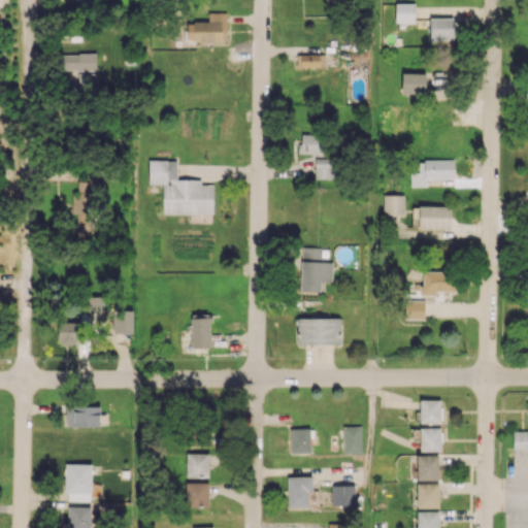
[(395,22),(415,22),(415,3),(395,3),(395,22)]
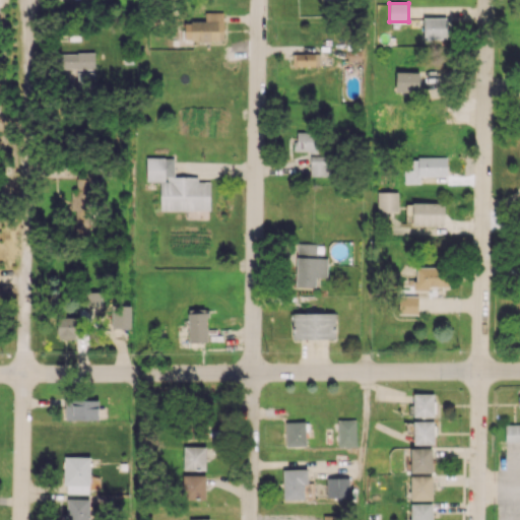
[(223,41),(223,12),(205,12),(205,21),(184,21),(184,41),(223,41)]
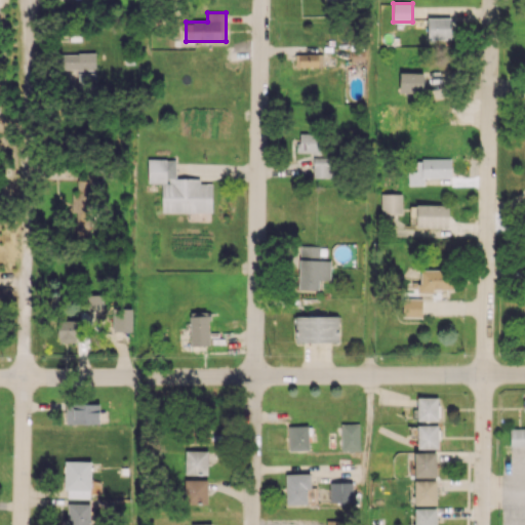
[(427,17),(428,39),(451,39),(450,17),(427,17)]
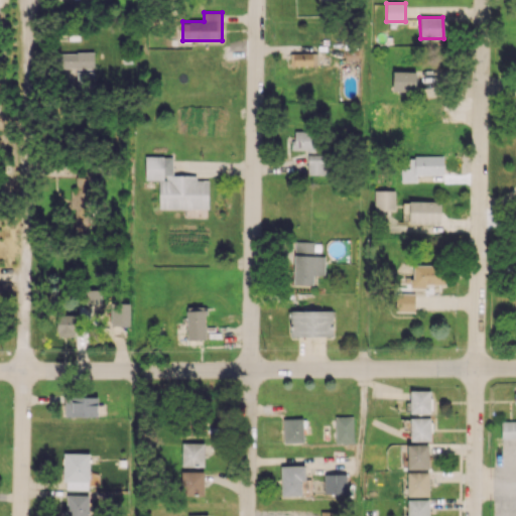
[(94,68),(94,51),(56,52),(57,69),(94,68)]
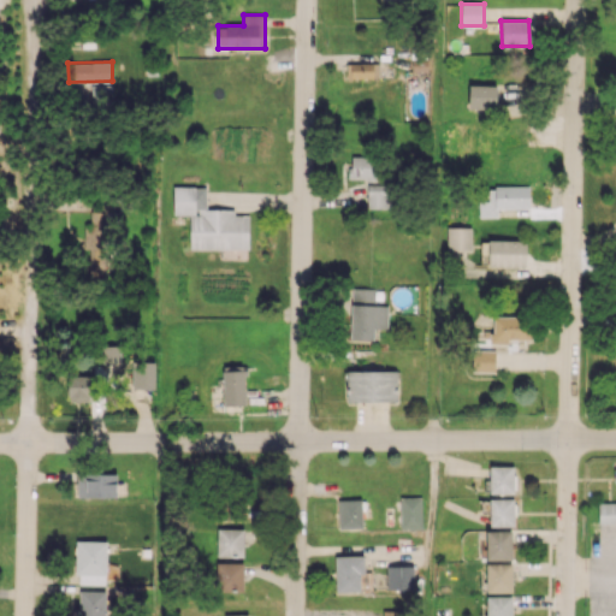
[(379,63),(345,63),(345,78),(379,77),(379,63)]
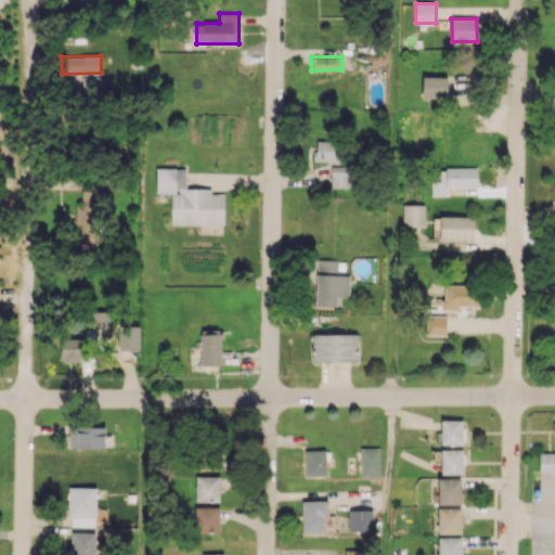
[(448,77),(423,76),(422,98),(447,99),(448,77)]
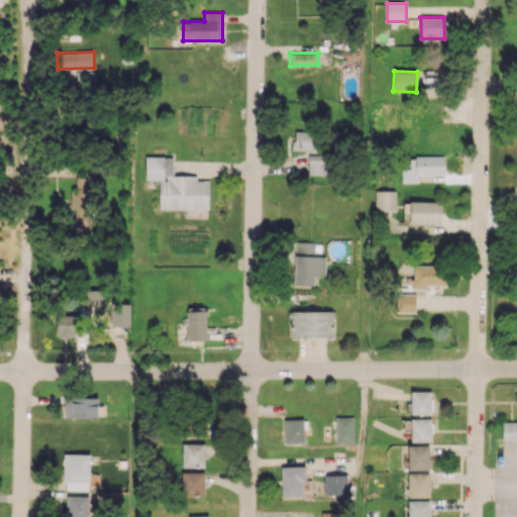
[(93,83),(92,72),(77,73),(78,84),(93,83)]
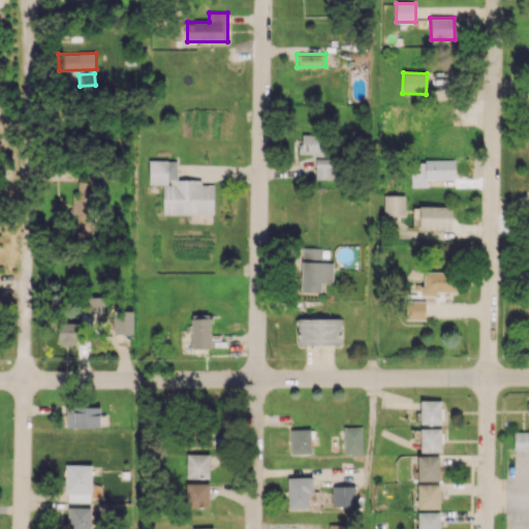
[(300,154),(325,155),(325,134),(300,134),(300,154)]
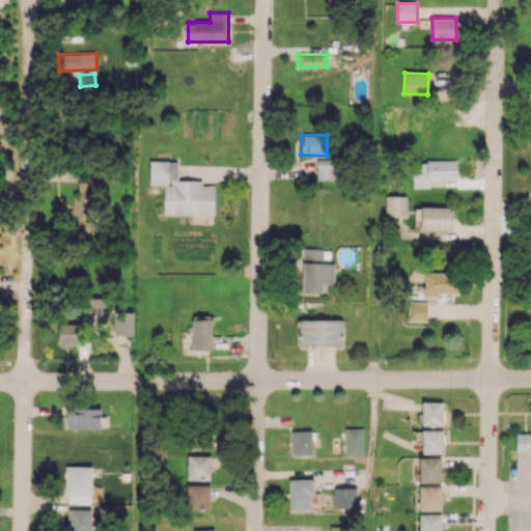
[(316,179),(334,179),(335,160),(316,159),(316,179)]
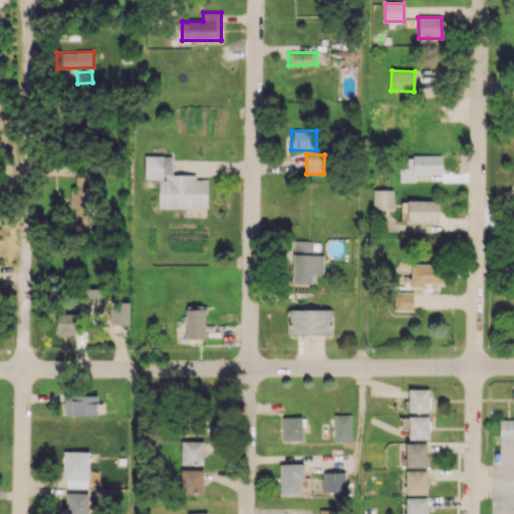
[(442,174),(442,155),(408,156),(408,167),(399,167),(399,182),(416,181),(415,174),(442,174)]
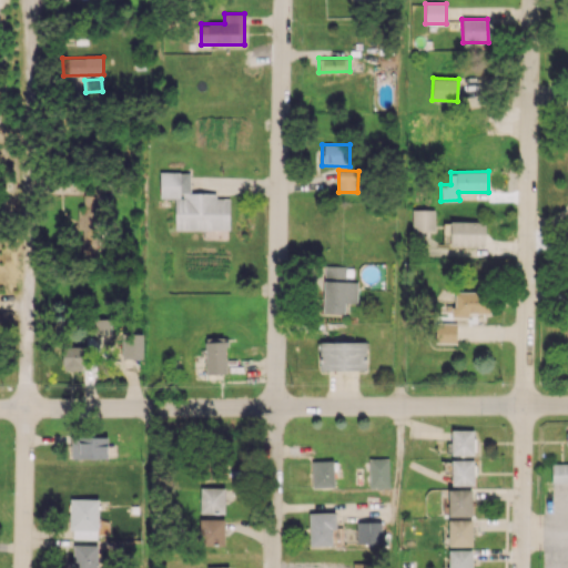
[(175,230),(230,230),(229,198),(216,198),(216,193),(190,193),(190,172),(160,172),(160,198),(174,198),(175,230)]
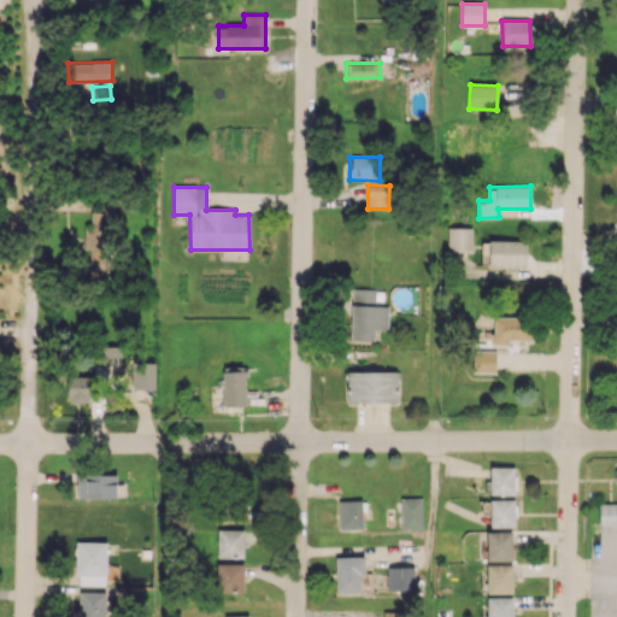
[(89,276),(106,276),(109,212),(90,211),(90,230),(84,230),(84,248),(90,248),(89,276)]
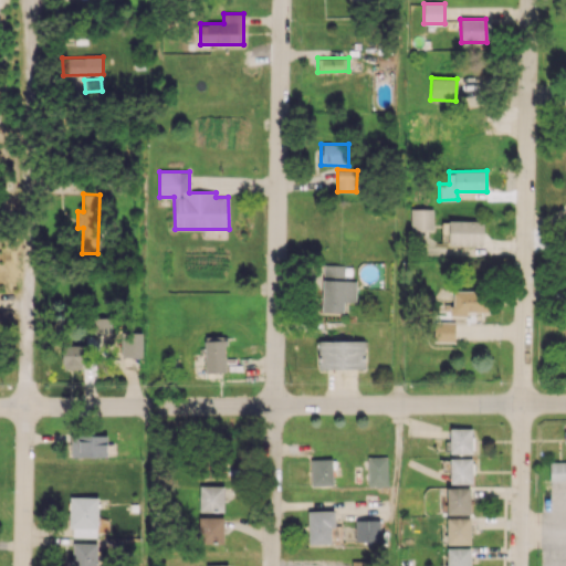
[(410,230),(432,230),(433,209),(411,209),(410,230)]
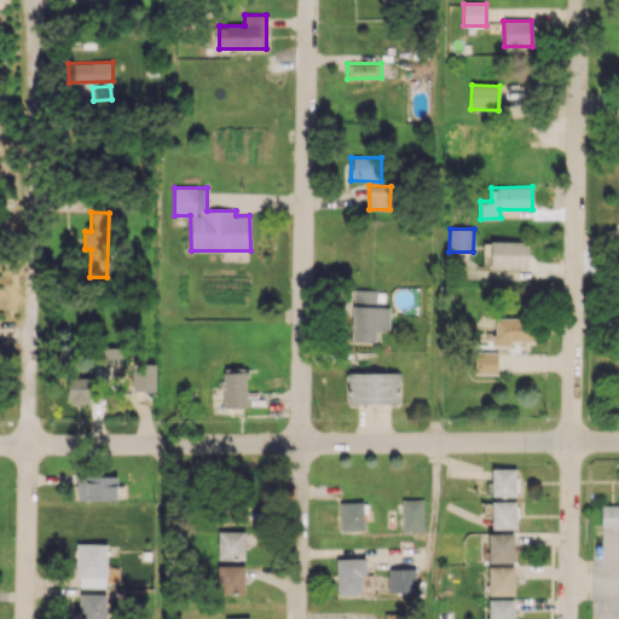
[(528,268),(528,242),(491,241),(490,267),(528,268)]
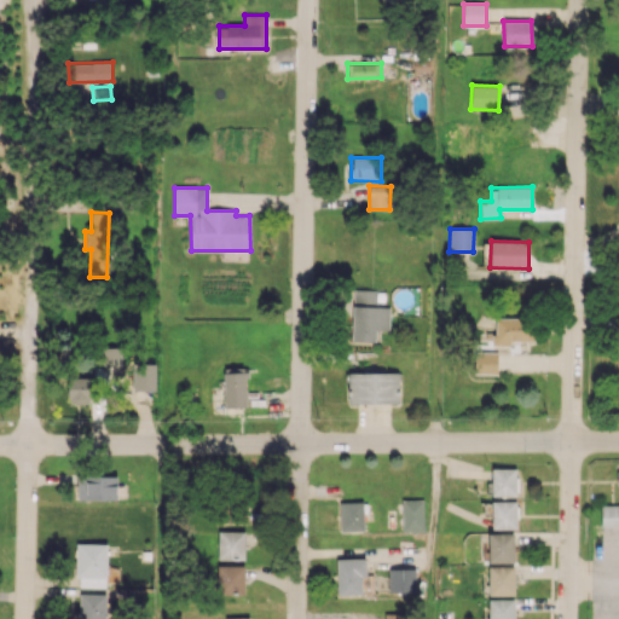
[(388,330),(389,306),(376,306),(376,290),(354,289),(353,341),(376,342),(376,330),(388,330)]
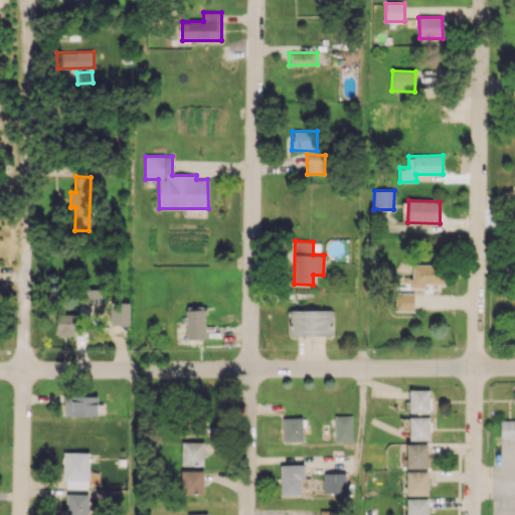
[(444,284),(444,265),(411,264),(410,287),(423,288),(424,284),(444,284)]
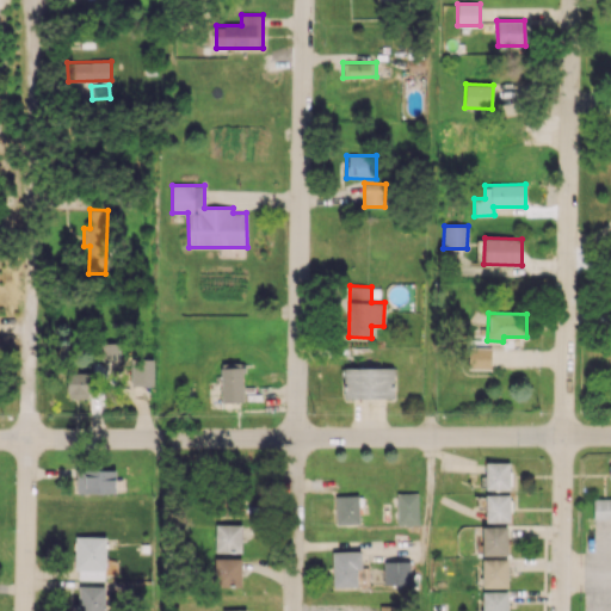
[(244,401),(242,363),(221,363),(222,402),(244,401)]
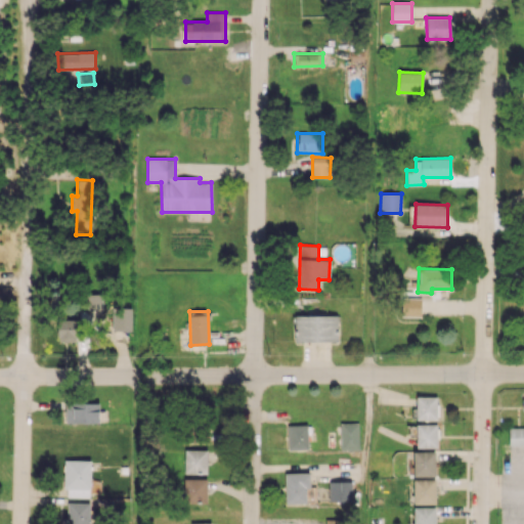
[(338,315),(295,315),(295,342),(339,341),(338,315)]
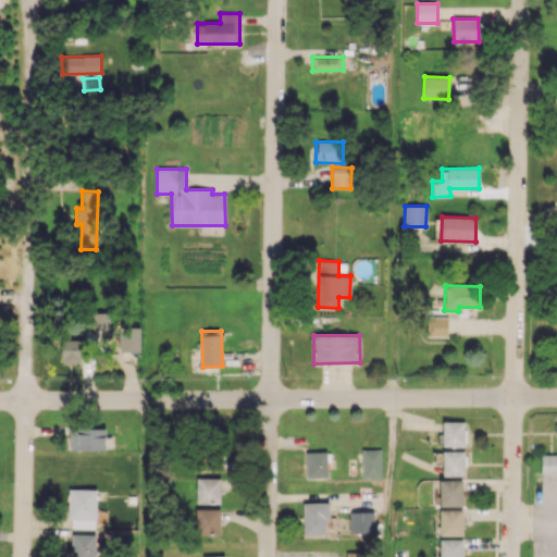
[(81,363),(81,339),(62,339),(61,362),(81,363)]
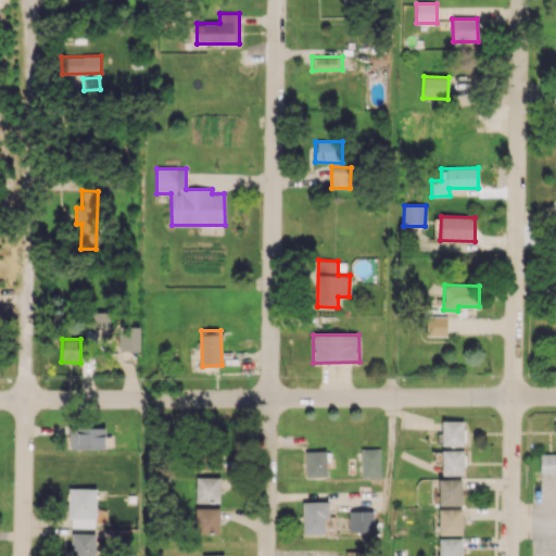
[(464,420),(441,420),(442,445),(464,445),(464,420)]
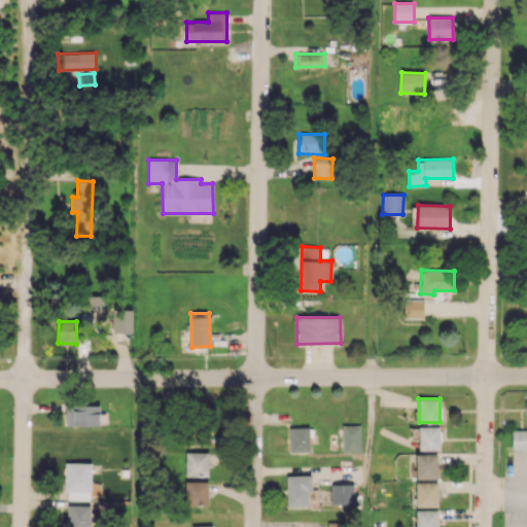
[(100,406),(66,405),(66,425),(99,425),(100,406)]
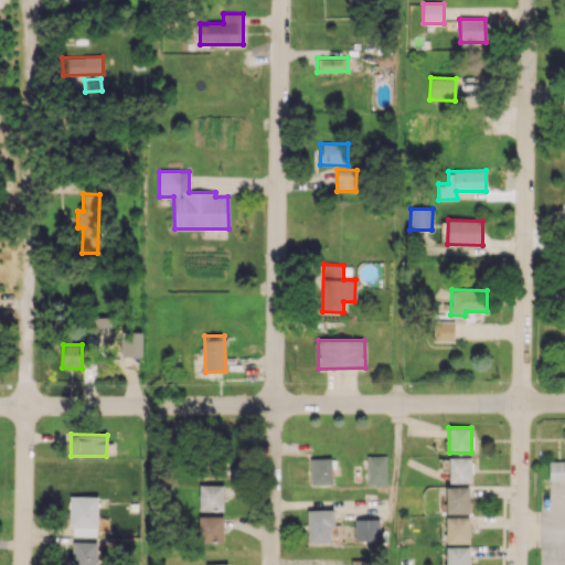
[(387,456),(368,456),(366,484),(386,486),(387,456)]
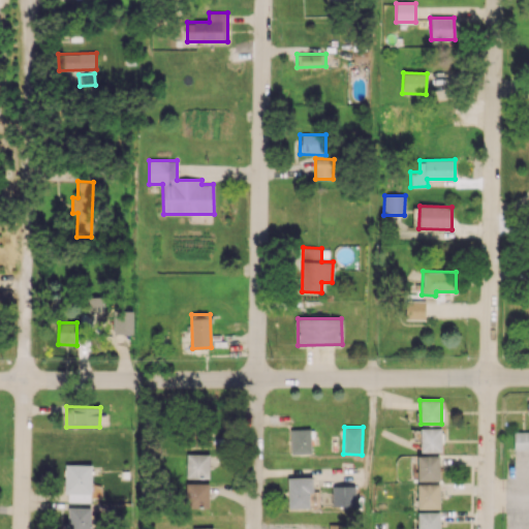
[(441,428),(421,428),(419,452),(441,453),(441,428)]
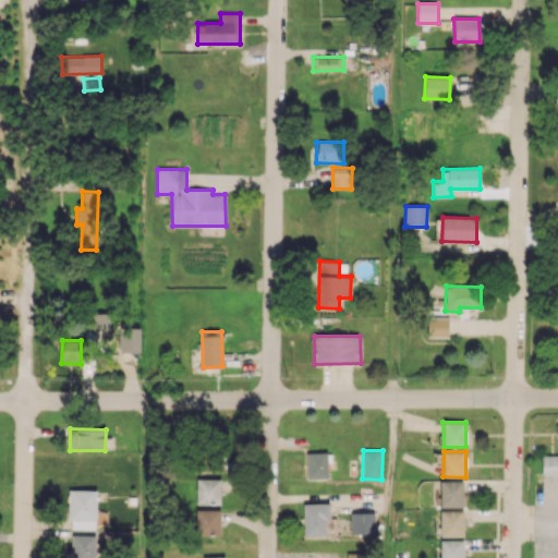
[(328,477),(327,452),(306,453),(306,478),(328,477)]
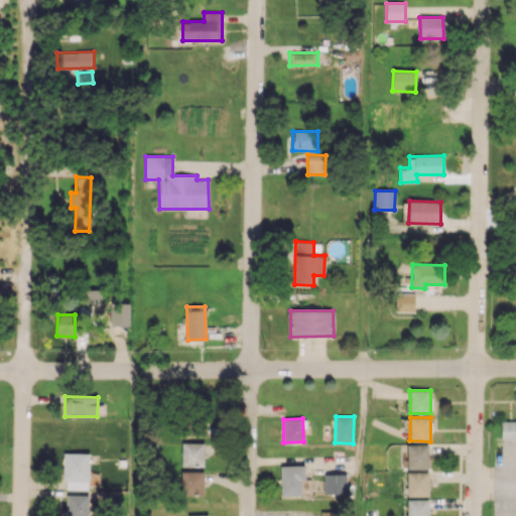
[(515,420),(501,421),(501,438),(515,437),(515,420)]
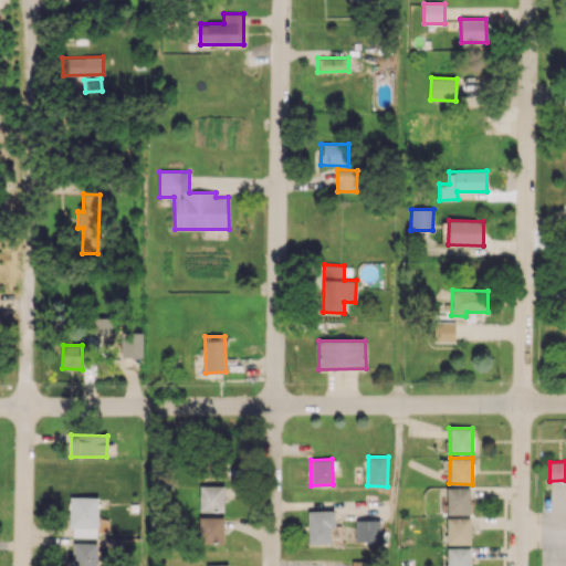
[(223,485),(199,485),(199,511),(223,512),(223,485)]
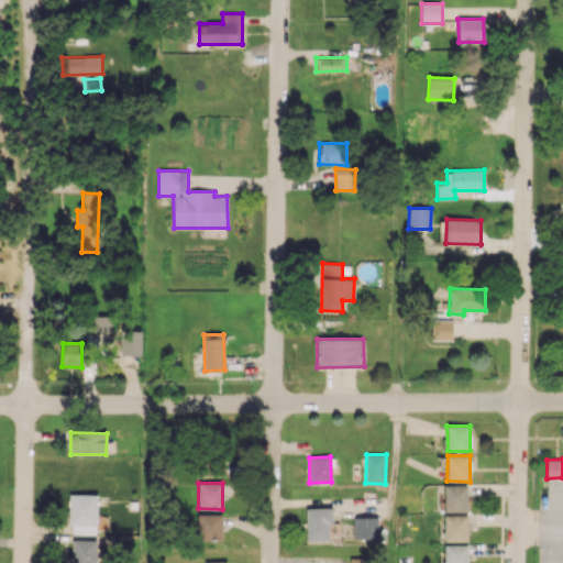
[(467,485),(444,485),(444,510),(467,510),(467,485)]
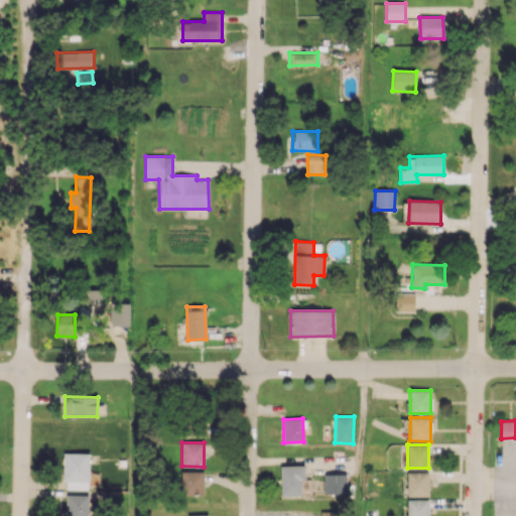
[(63,489),(88,490),(90,454),(65,453),(63,489)]
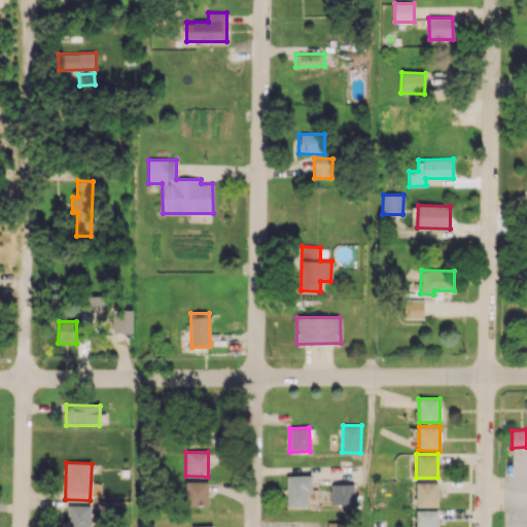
[(287,505),(308,505),(308,491),(312,491),(312,475),(287,475),(287,505)]
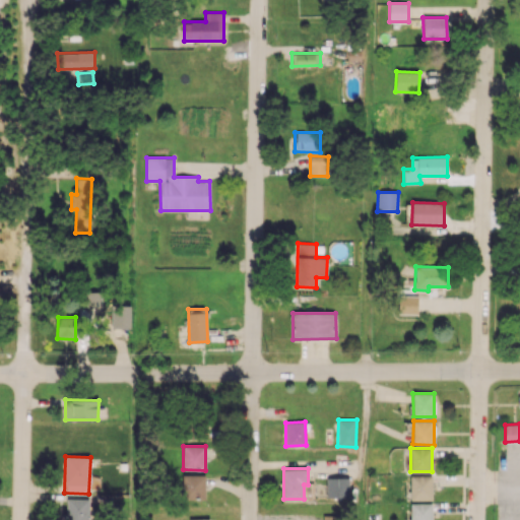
[(205,474),(182,475),(183,500),(205,499),(205,474)]
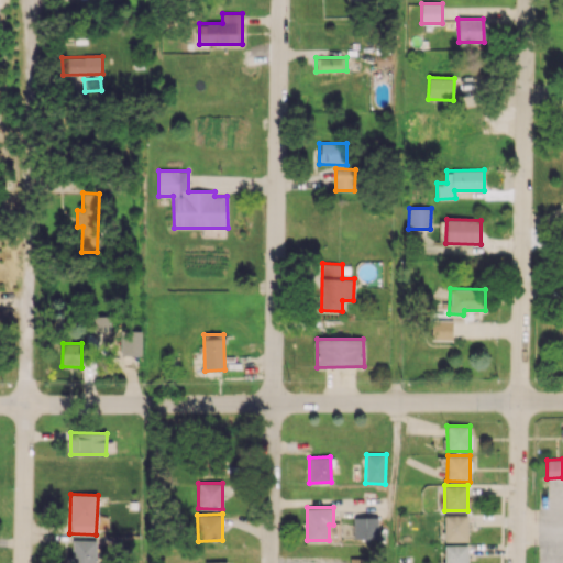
[(444,541),(467,541),(467,515),(444,515),(444,541)]
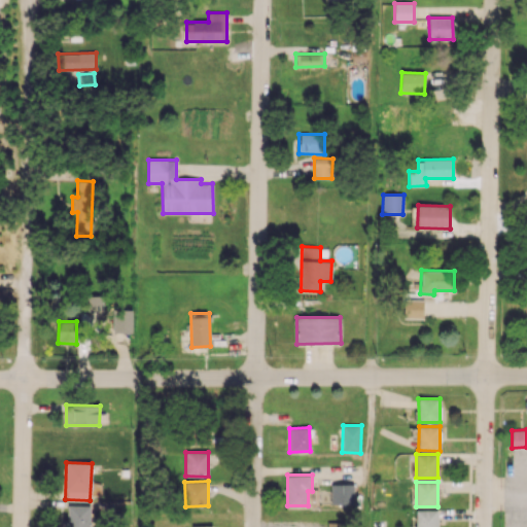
[(354,484),(330,485),(330,504),(354,503),(354,484)]
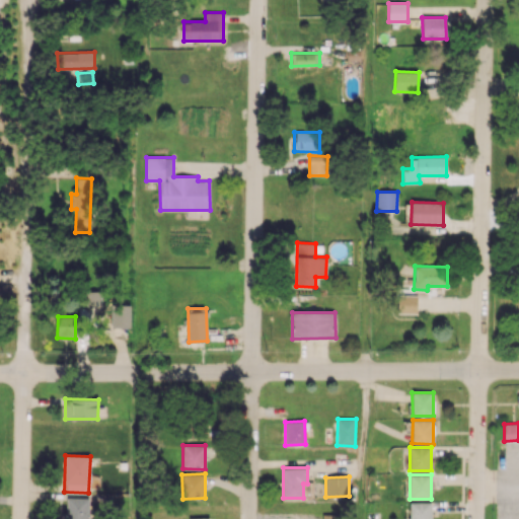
[(88,518),(89,498),(67,497),(66,513),(65,513),(64,518),(88,518)]
